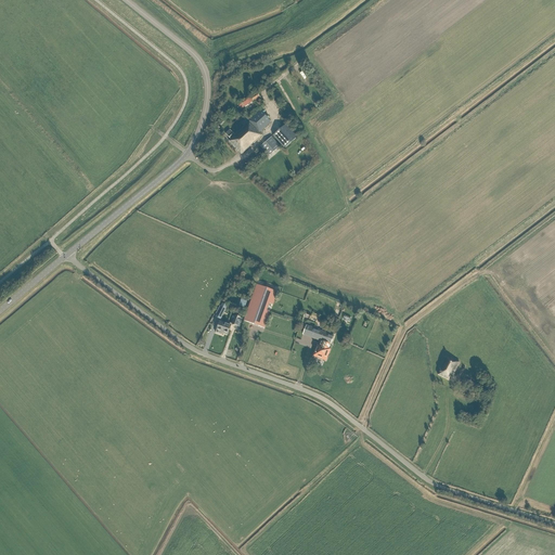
[(250,98),(240,104),(243,108),(253,102),(259,98),(257,93),(250,98)]
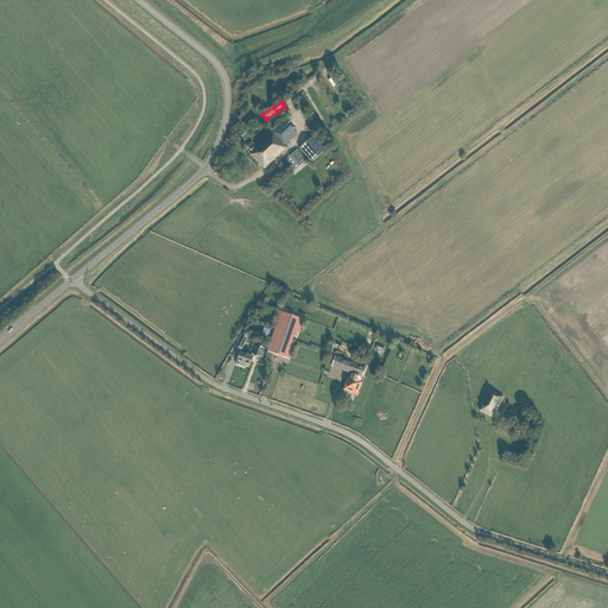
[(253,143),(248,147),(253,152),(251,154),(260,165),(261,165),(265,169),(272,164),(287,149),(285,145),(297,134),(285,121),(274,131),(272,128),(271,131),(273,133),(258,149),(253,143)]
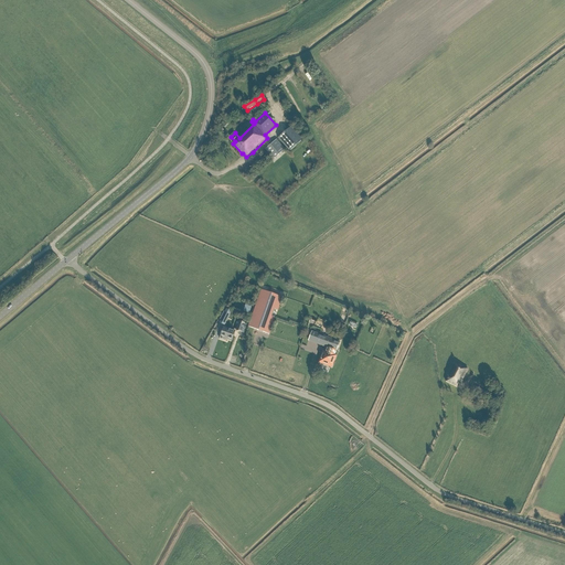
[(290,127),(277,138),(289,151),(302,140),(290,127)]
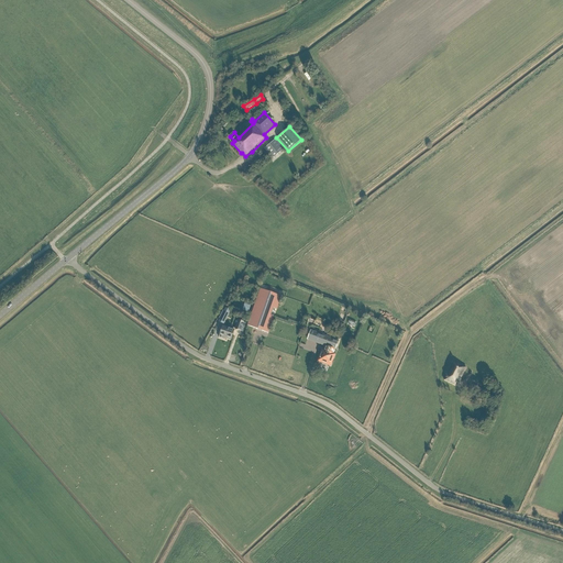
[(276,140),(265,150),(273,158),(285,148),(276,140)]
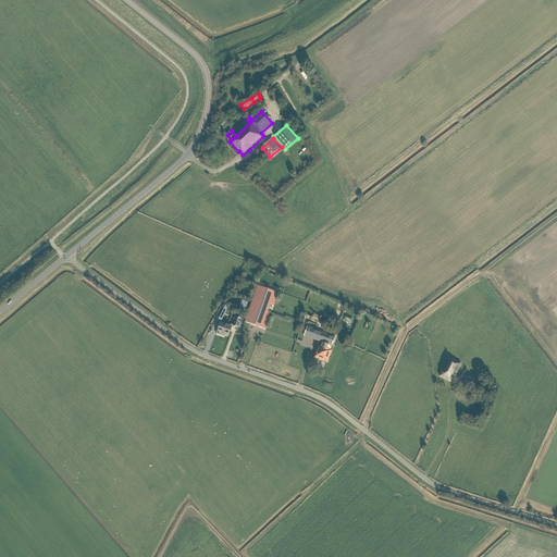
[(257,286),(245,322),(265,330),(271,313),(268,312),(270,305),(274,306),(279,294),(257,286)]
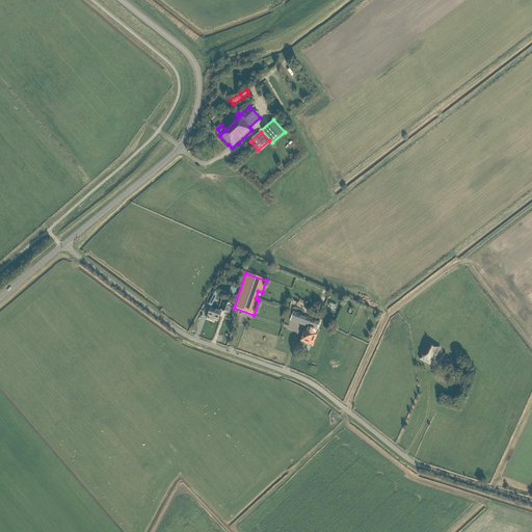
[(213,291),(207,303),(211,307),(217,293),(213,291)]
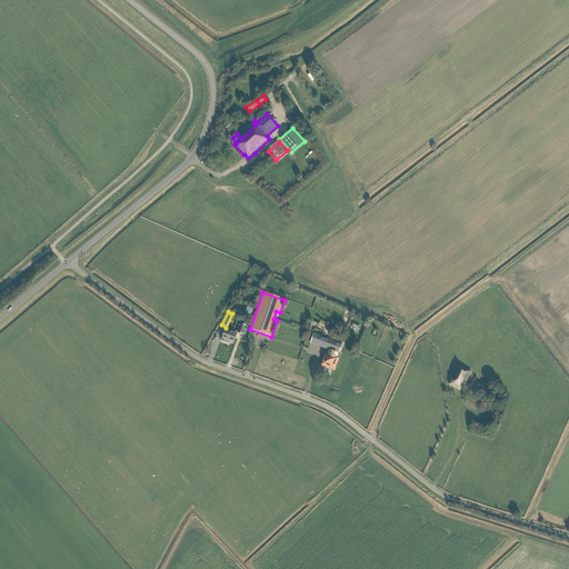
[(222,339),(221,341),(226,343),(227,341),(233,343),(237,333),(226,330),(222,339)]
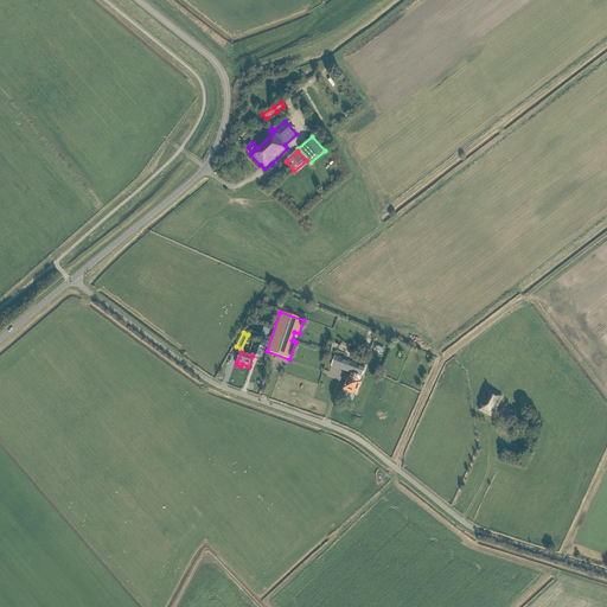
[(343,389),(356,395),(360,383),(359,382),(365,368),(334,357),(331,365),(350,374),(349,379),(346,378),(343,389)]
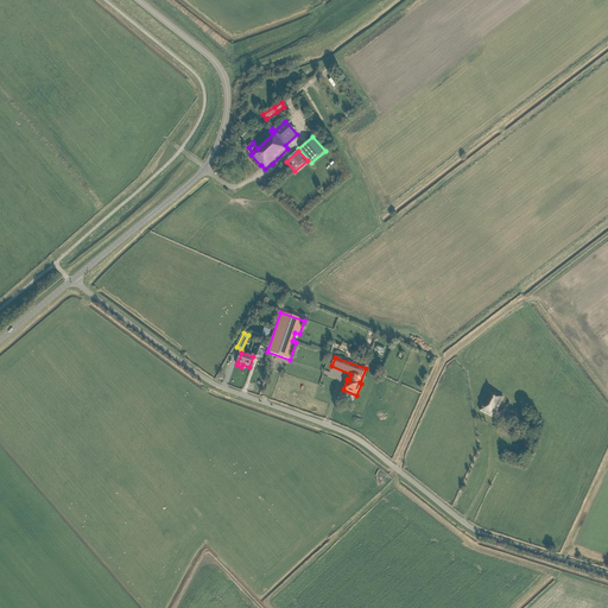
[(482,406),(480,411),(492,418),(495,411),(495,412),(504,397),(494,392),(493,394),(488,392),(481,405),(482,406)]
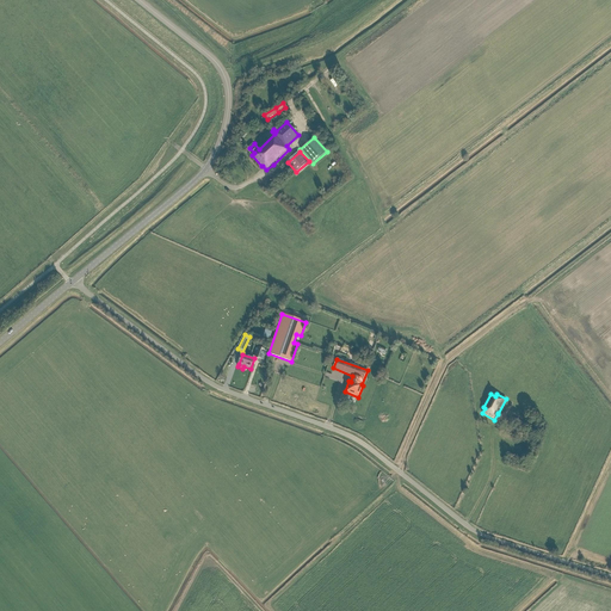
[(523,423),(511,417),(508,420),(520,426),(523,423)]
